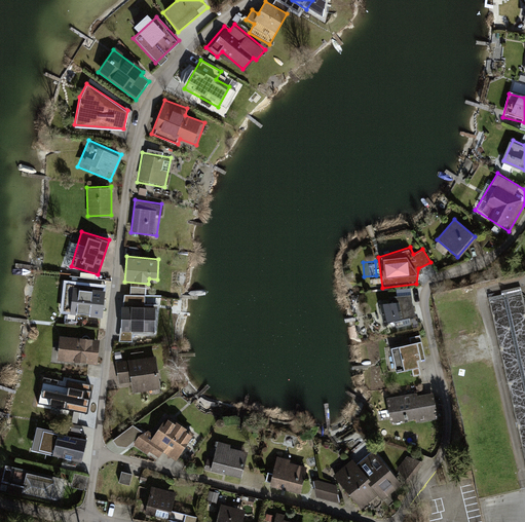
[(107,284),(74,285),(75,317),(101,315),(102,311),(108,311),(107,284)]
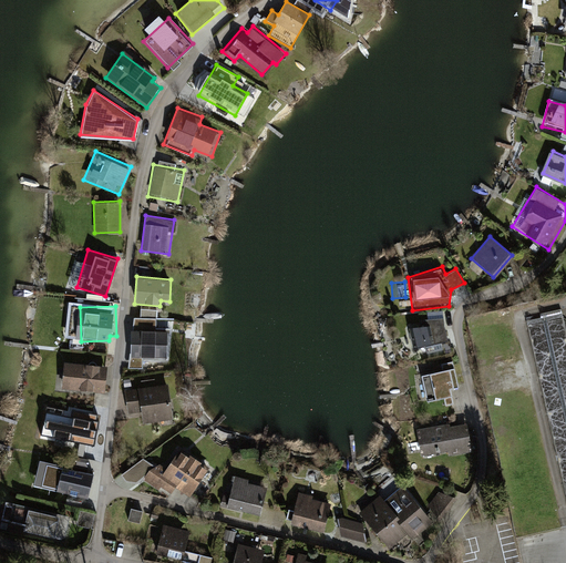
[(443,317),(420,318),(420,327),(410,328),(411,347),(423,346),(423,350),(438,349),(436,345),(445,344),(443,317)]
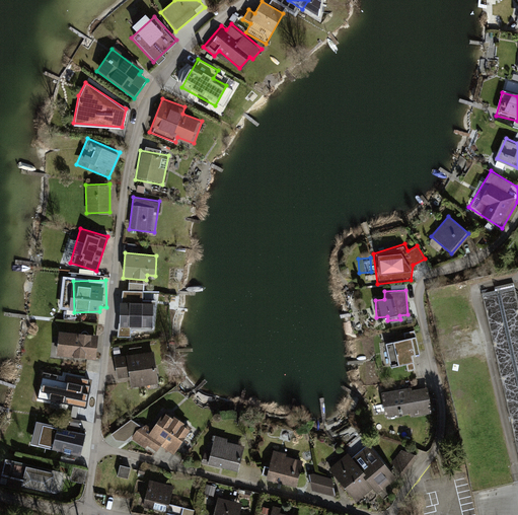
[(128,304),(120,304),(121,329),(147,328),(147,303),(142,303),(142,292),(127,292),(128,304)]
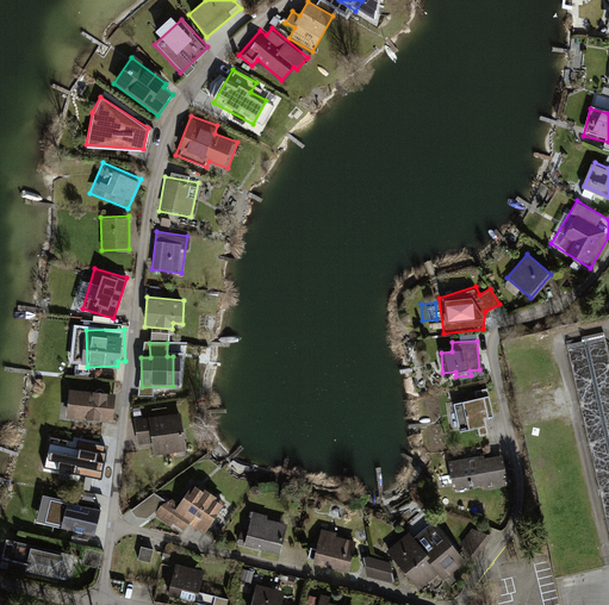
[(476,397),(489,394),(488,386),(474,388),(476,397)]
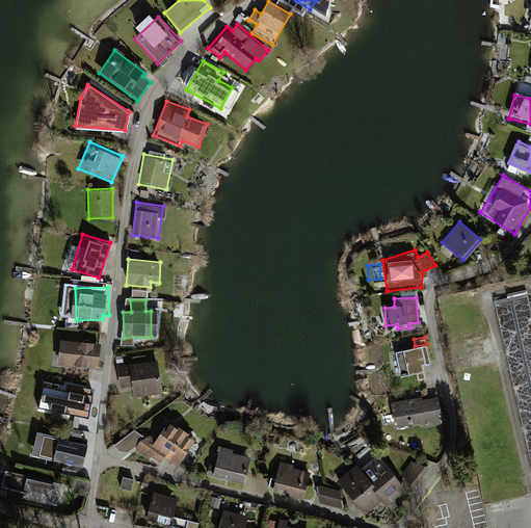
[(101,343),(58,339),(55,365),(99,370),(101,343)]
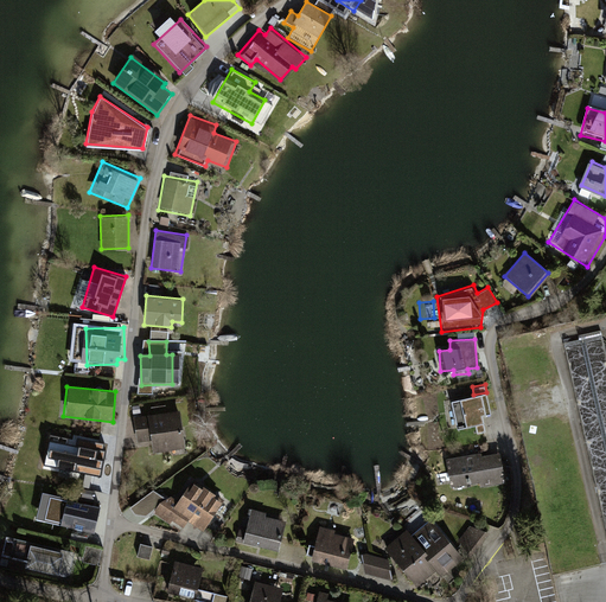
[(485,397),(460,403),(466,428),(491,422),(485,397)]
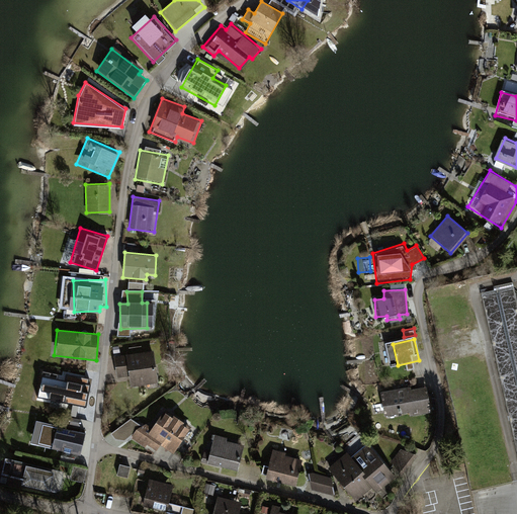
[(157,382),(153,349),(113,353),(116,378),(126,376),(127,386),(157,382)]
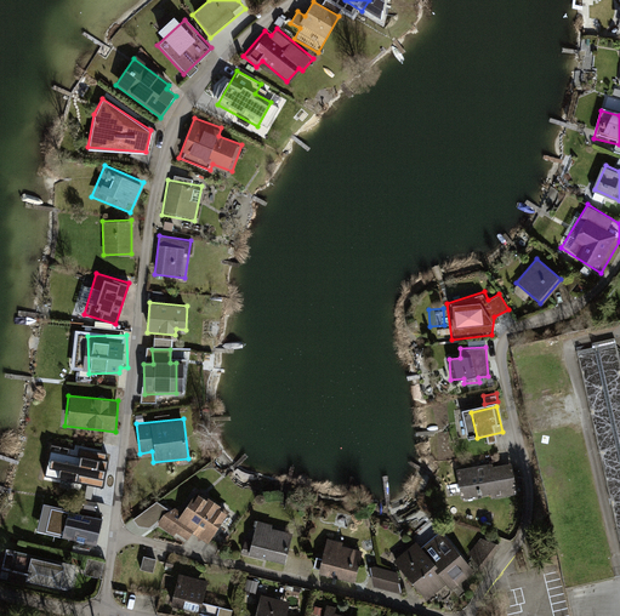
[(91,456),(85,455),(80,490),(104,494),(109,455),(92,452),(91,456)]
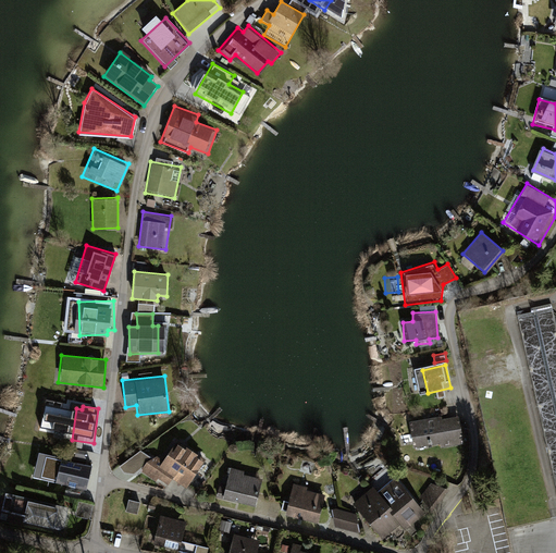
[(444,414),(410,418),(414,445),(440,442),(441,446),(461,443),(458,416),(444,418),(444,414)]
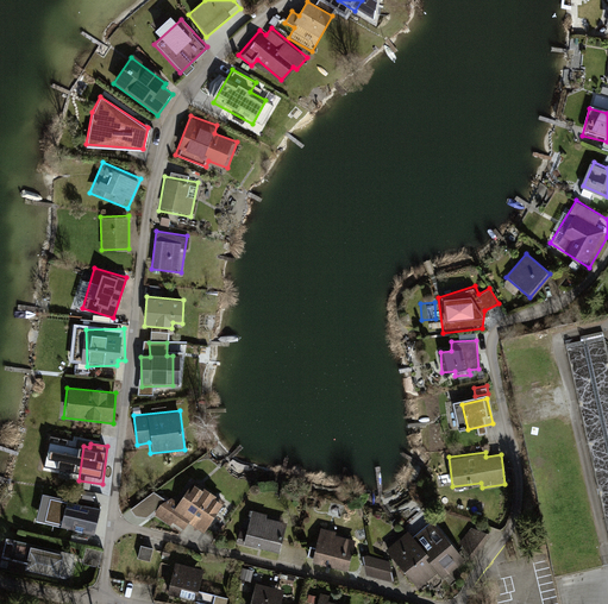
[(179,501),(170,496),(158,514),(182,530),(188,522),(206,534),(227,502),(193,479),(179,501)]
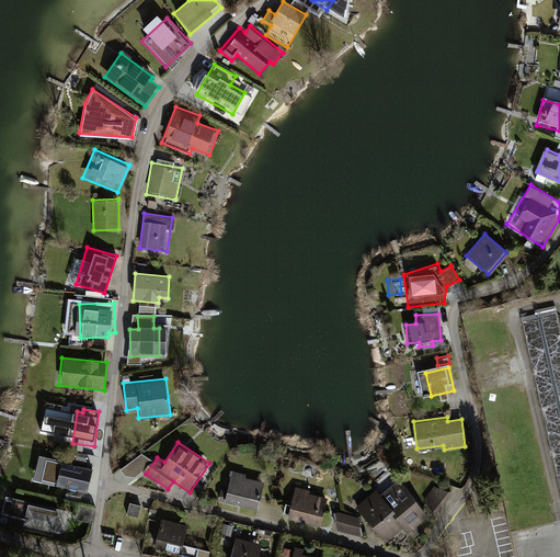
[(84,463),(64,457),(57,481),(82,489),(87,475),(94,477),(99,461),(86,456),(84,463)]
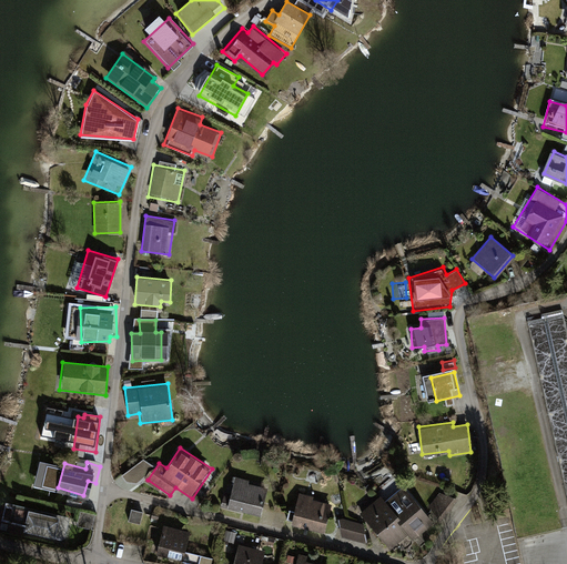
[(249,480),(231,476),(223,513),(259,521),(266,487),(249,484),(249,480)]
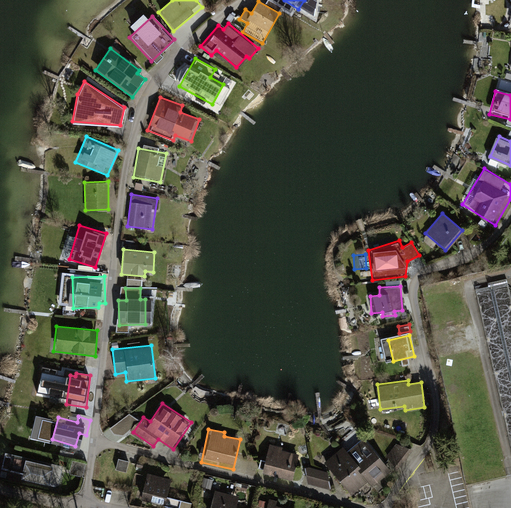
[(342,449),(324,464),(350,496),(365,484),(370,490),(393,471),(364,435),(344,452),(342,449)]
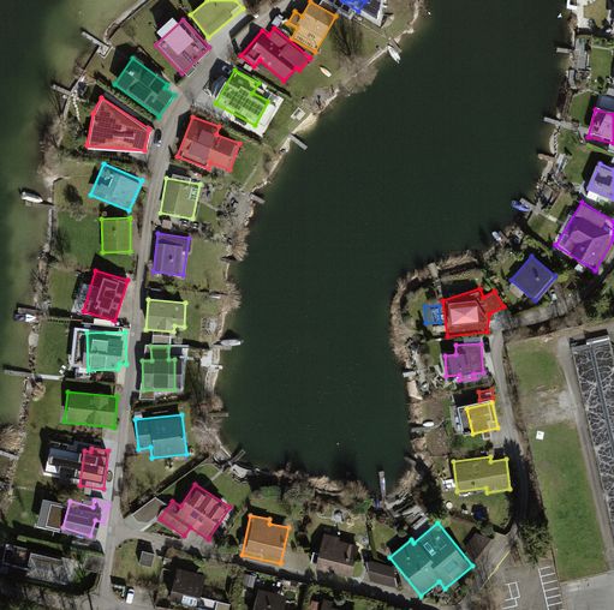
[(475,530),(465,544),(476,561),(494,538),(475,530)]
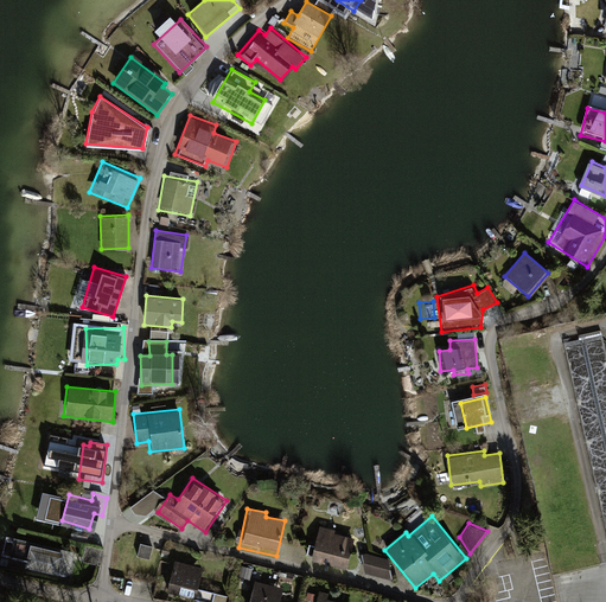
[(353,535),(318,526),(311,559),(345,567),(353,535)]
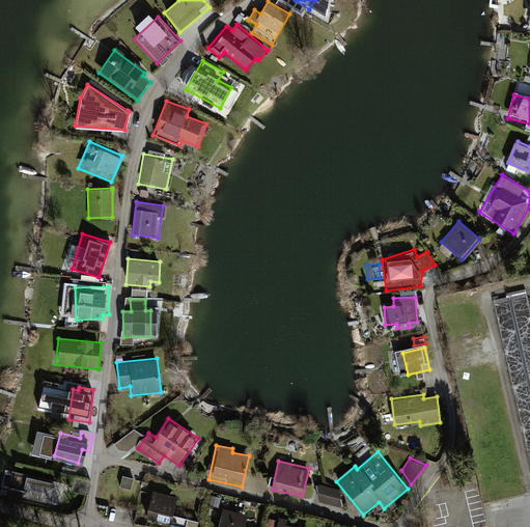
[(67,481),(4,466),(0,482),(0,489),(61,504),(67,481)]
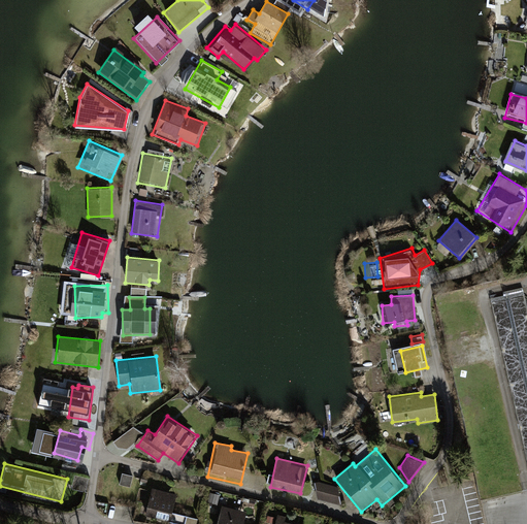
[(88,473),(74,470),(71,485),(85,488),(88,473)]
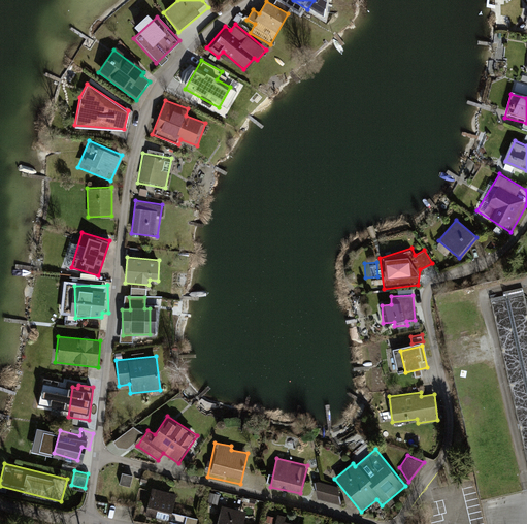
[(337,485),(317,480),(313,497),(334,501),(337,485)]
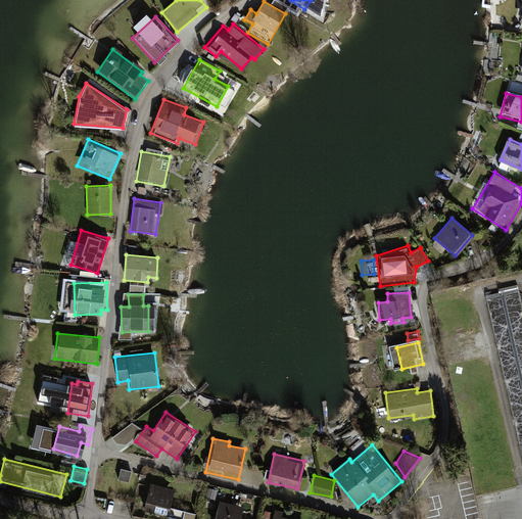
[(173,488),(150,483),(143,514),(164,518),(165,518),(169,508),(173,488)]
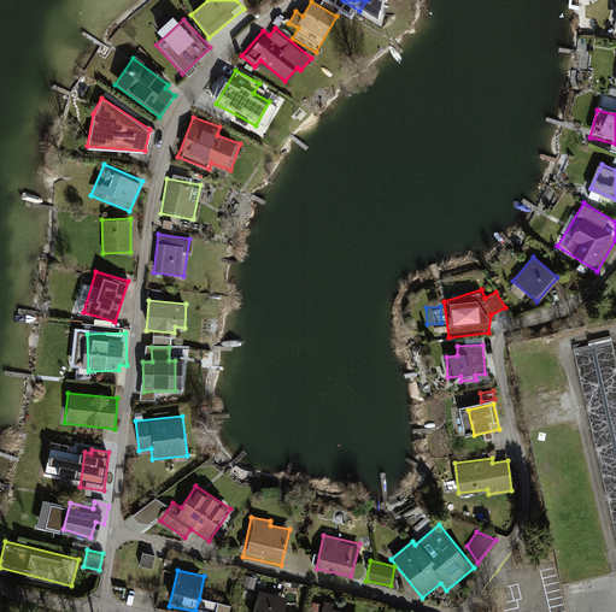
[(283,611),(287,599),(258,592),(252,611),(283,611)]
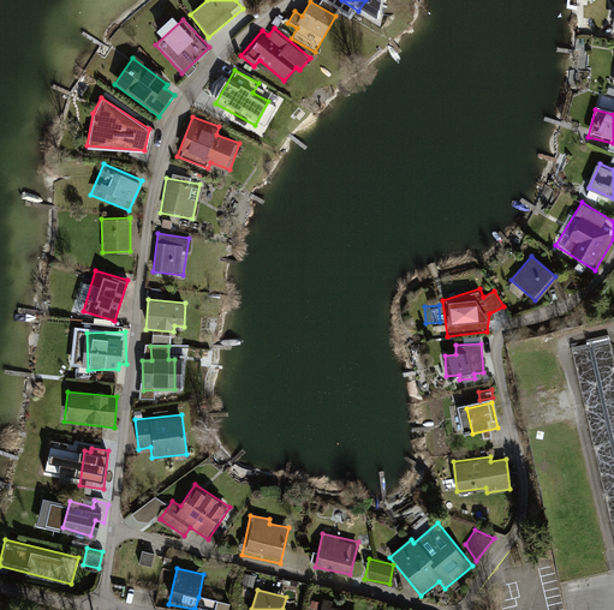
[(228,609),(230,605),(198,597),(195,609),(228,609)]
